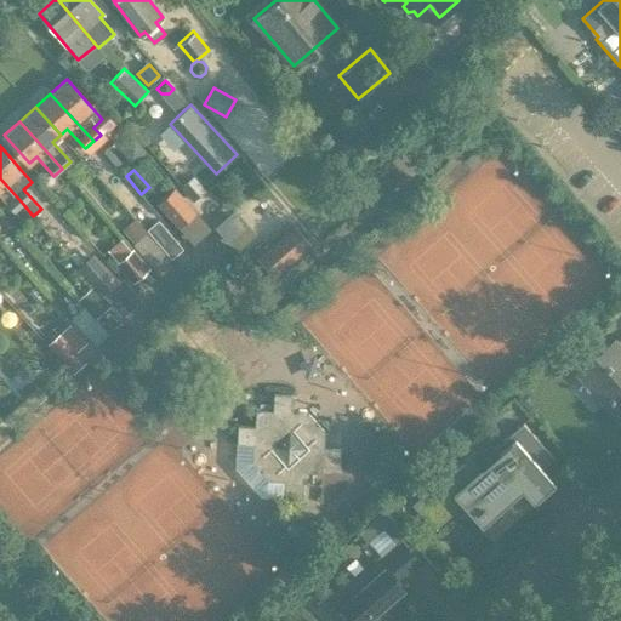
[(193,200),(204,191),(193,177),(182,186),(193,200)]
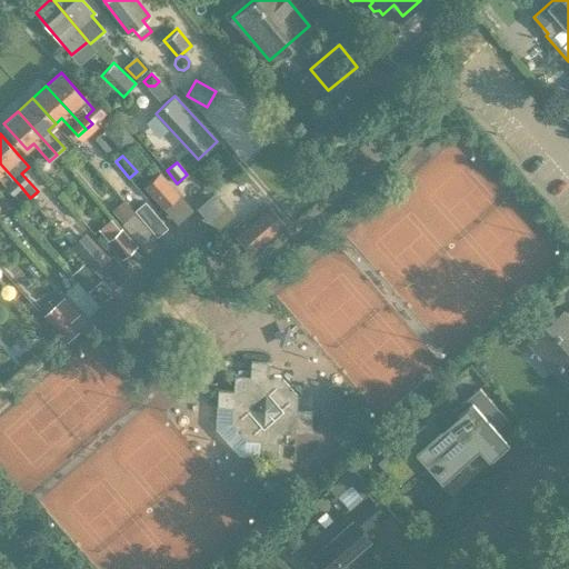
[(21,187),(0,163),(0,180),(13,195),(21,187)]
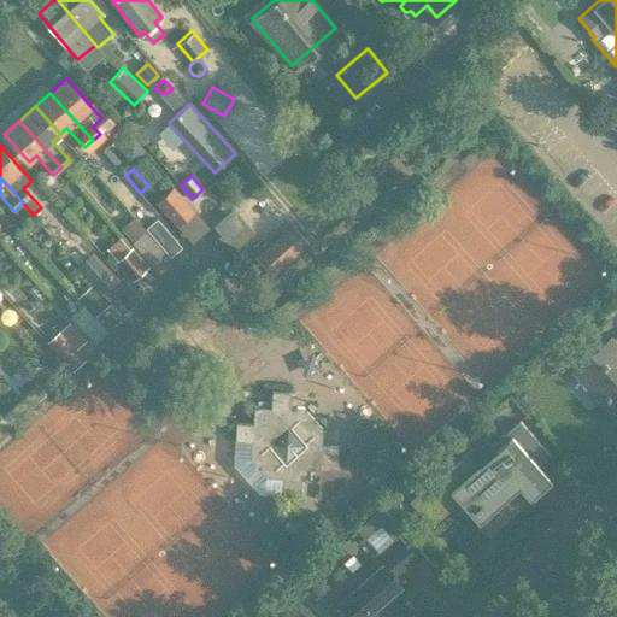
[(172,187),(157,201),(176,224),(193,209),(172,187)]
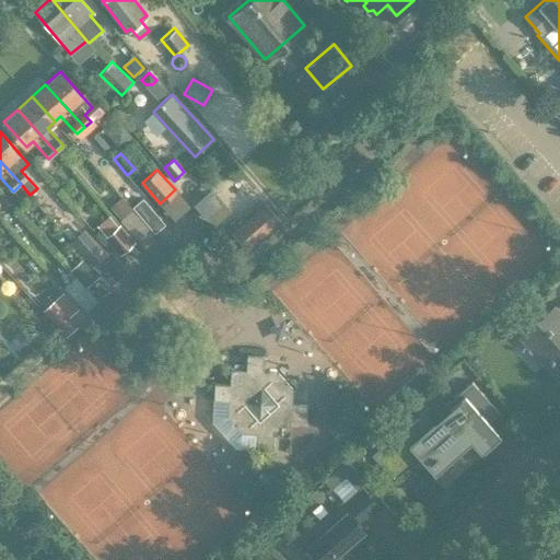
[(196,183),(184,194),(195,205),(207,195),(196,183)]
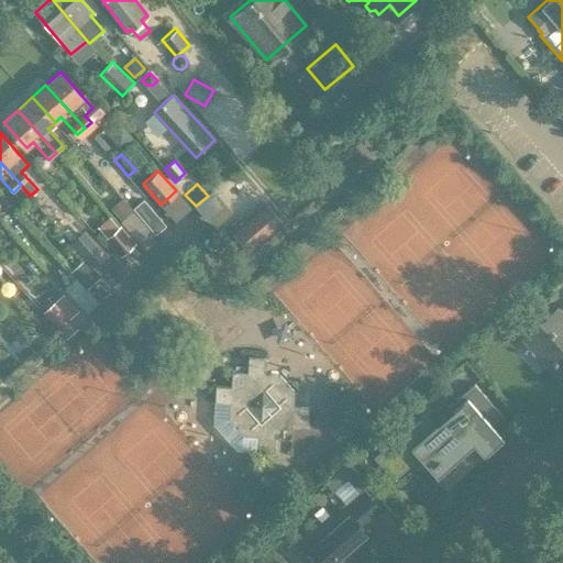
[(156,233),(166,224),(143,198),(133,207),(156,233)]
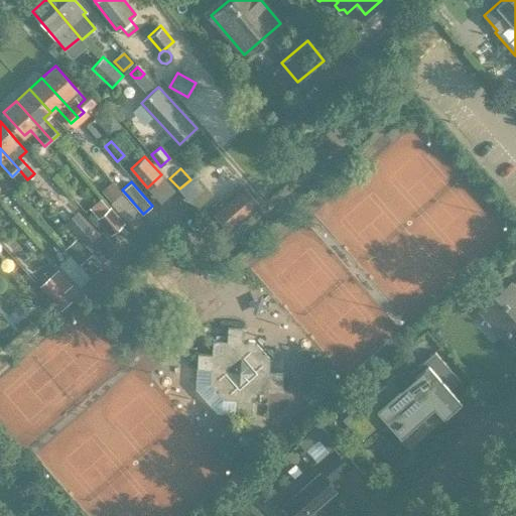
[(122,192),(113,182),(103,191),(112,201),(122,192)]
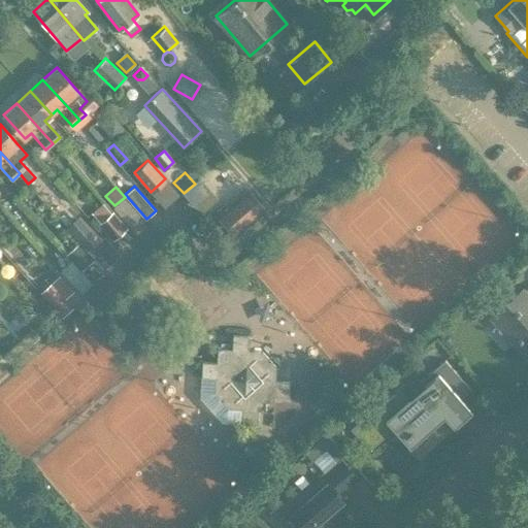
[(250,192),(220,219),(233,234),(263,207),(250,192)]
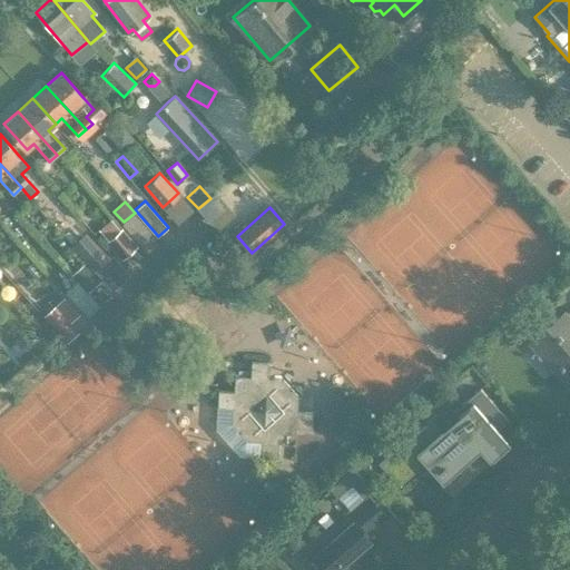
[(123,258),(136,246),(121,231),(108,243),(123,258)]
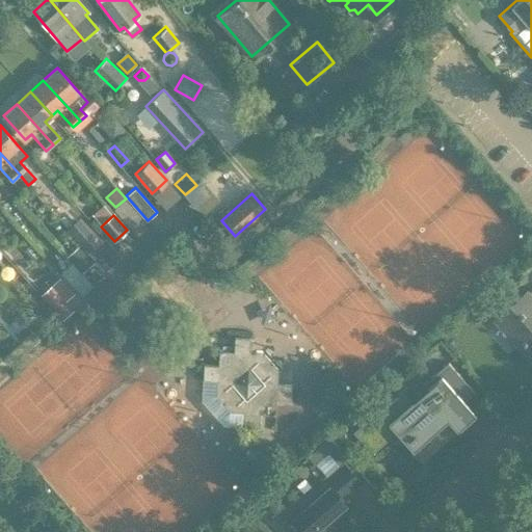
[(87,254),(102,241),(80,217),(67,229),(87,254)]
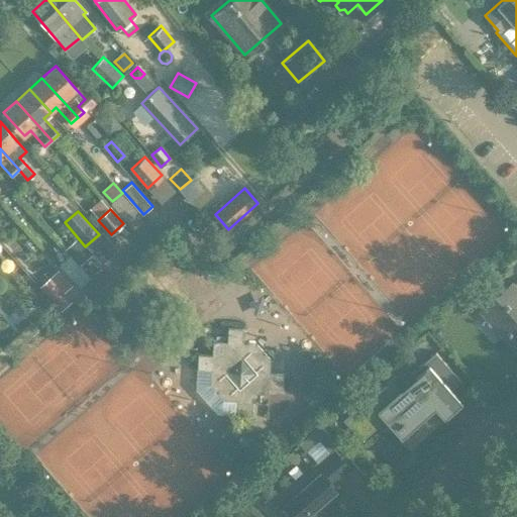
[(79,265),(89,255),(76,240),(66,249),(79,265)]
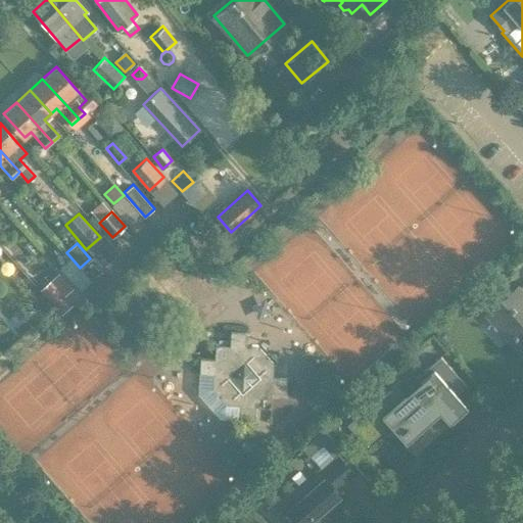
[(80,268),(72,257),(60,268),(81,290),(91,281),(80,268)]
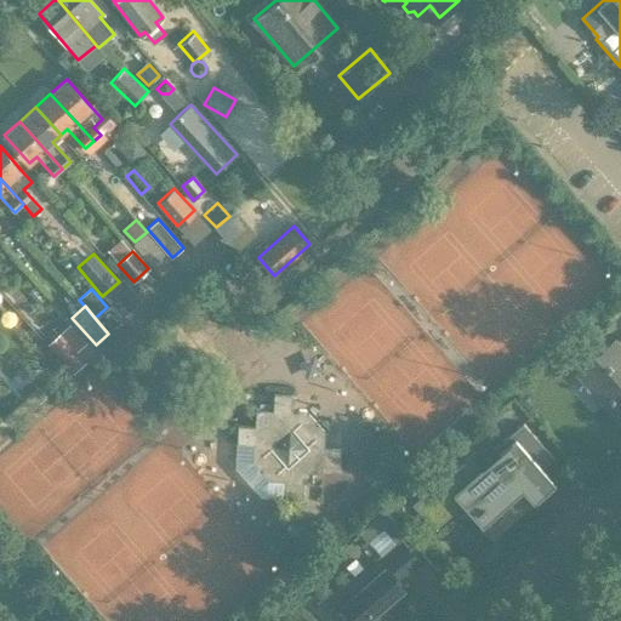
[(78,352),(87,343),(70,324),(60,335),(64,340),(53,349),(72,370),(84,359),(78,352)]
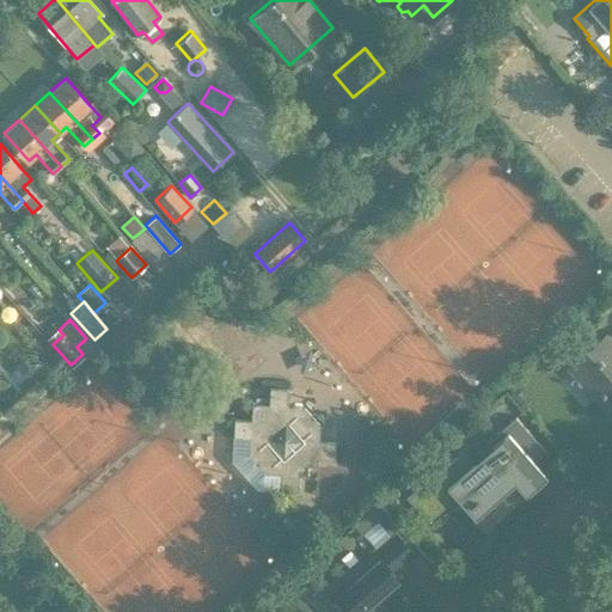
[(611,331),(607,336),(606,335),(569,366),(611,415),(611,414),(611,331)]
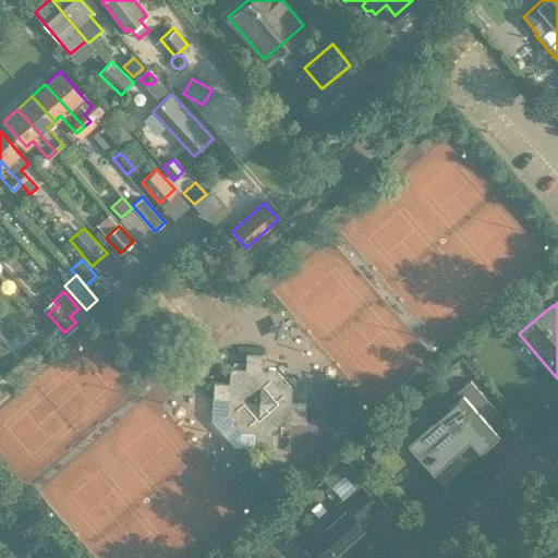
[(464,356),(473,366),(477,362),(478,352),(474,348),(464,356)]
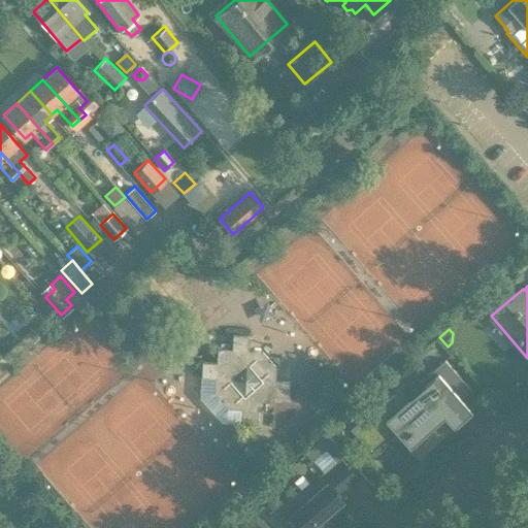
[(248,351),(249,336),(233,335),(232,350),(218,349),(217,363),(202,362),(201,377),(216,378),(216,393),(229,409),(243,409),(242,424),(258,425),(259,410),(273,411),(274,397),(289,398),(290,383),(275,382),(276,367),(262,352),(248,351)]
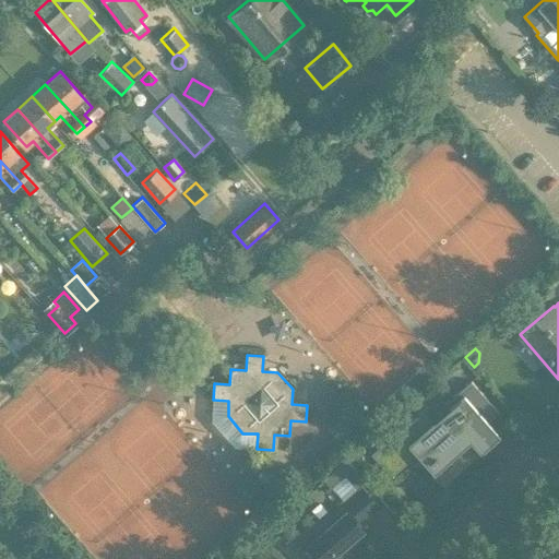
[(399,429),(370,453),(390,475),(417,452),(426,463),(430,460),(430,461),(435,456),(451,476),(480,450),(468,437),(472,433),(485,448),(499,435),(487,420),(498,411),(471,380),(428,417),(421,408),(399,429)]
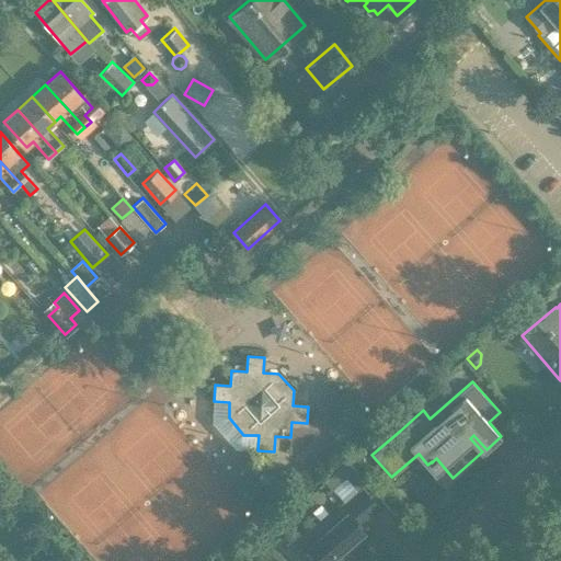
[(335,431),(334,442),(335,442),(347,443),(348,432),(336,431),(335,431)]
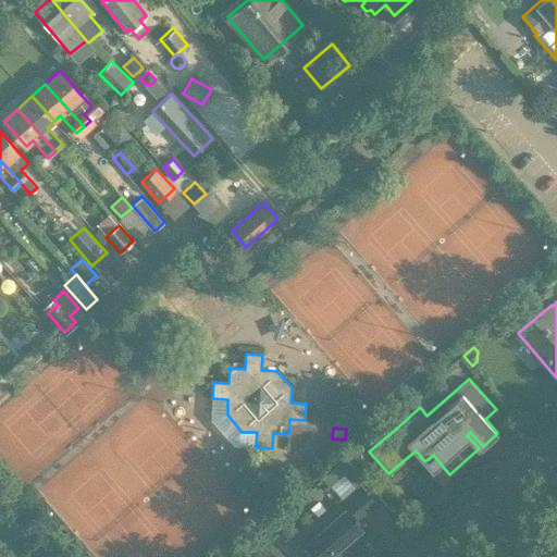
[(344,459),(333,469),(339,477),(351,466),(345,459),(344,459)]
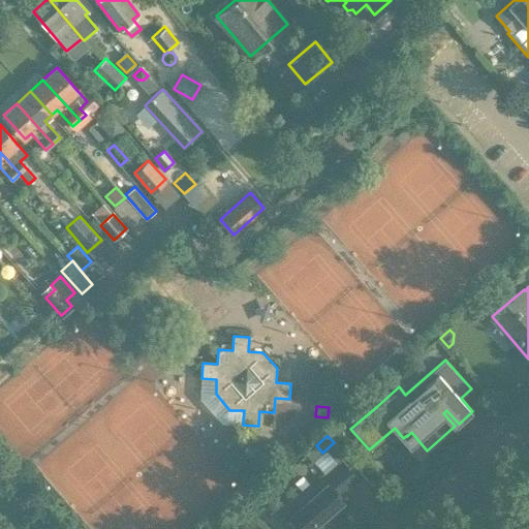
[(285,512),(278,519),(287,528),(315,528),(347,501),(341,495),(359,479),(340,458),(321,474),(324,478),(285,512)]
